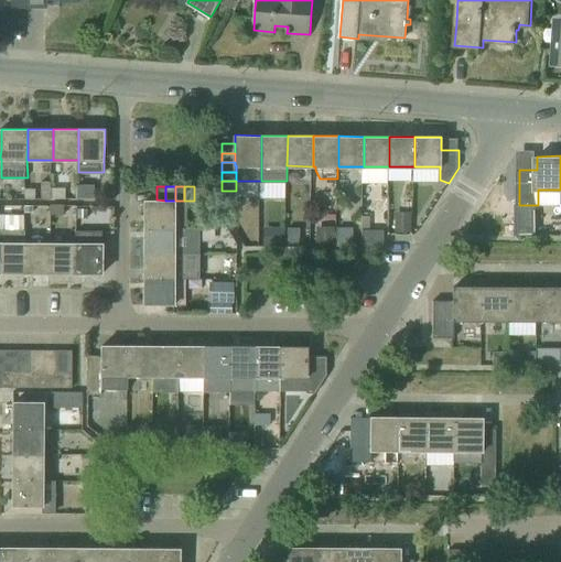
[(194,186),(194,201),(203,201),(203,186),(194,186)]
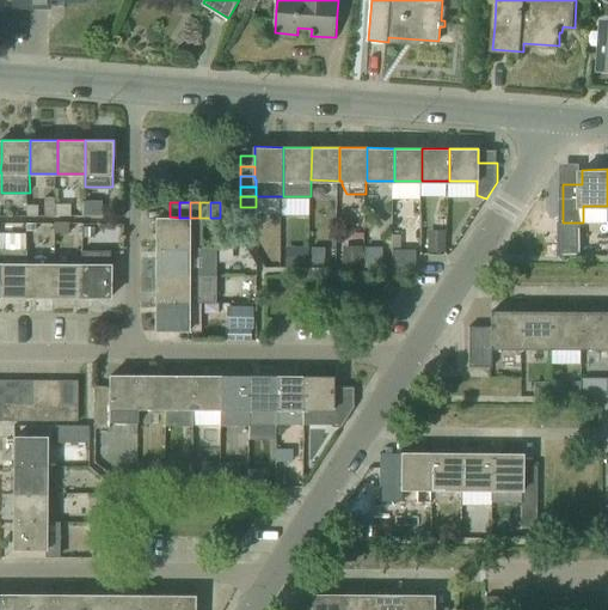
[(220,218),(231,218),(231,202),(220,202),(220,218)]
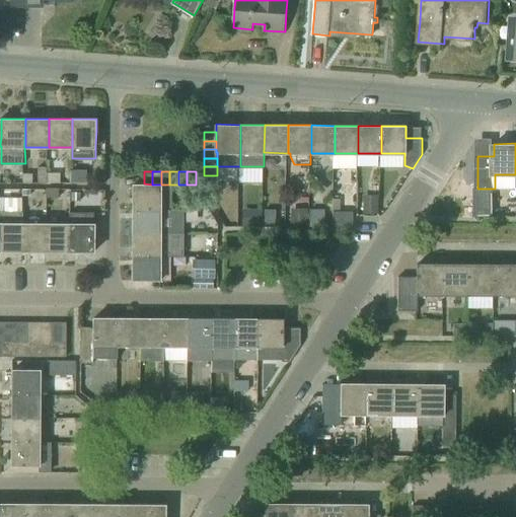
[(217,183),(217,175),(204,175),(204,183),(217,183)]
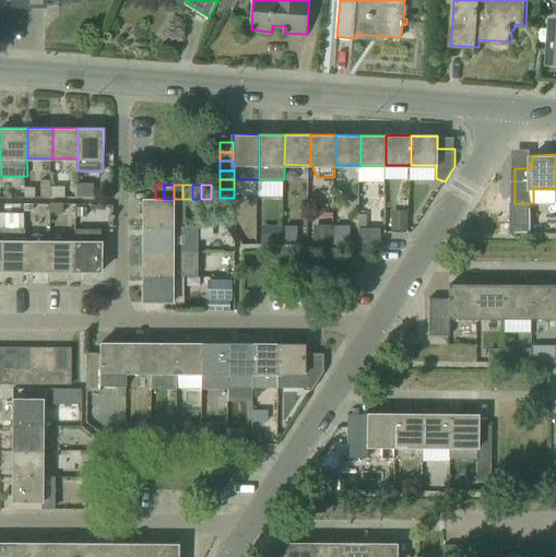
[(175,199),(174,199),(164,199),(155,198),(144,198),(144,224),(174,224),(175,199)]
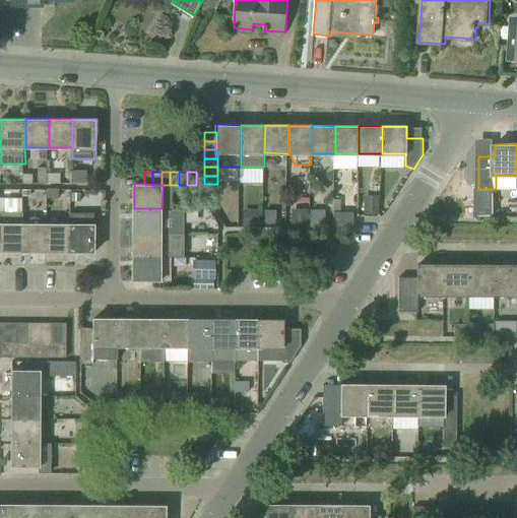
[(134,208),(134,232),(186,233),(186,208),(162,208),(134,208)]
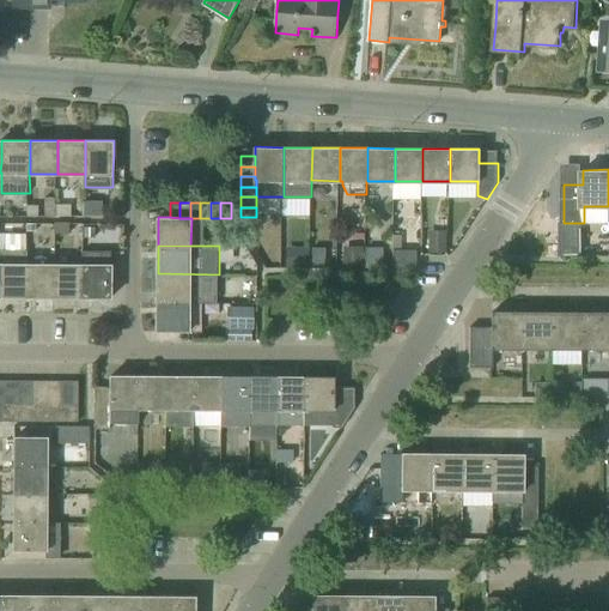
[(28,296),(29,264),(28,264),(28,249),(0,248),(0,262),(1,262),(0,296),(28,296)]
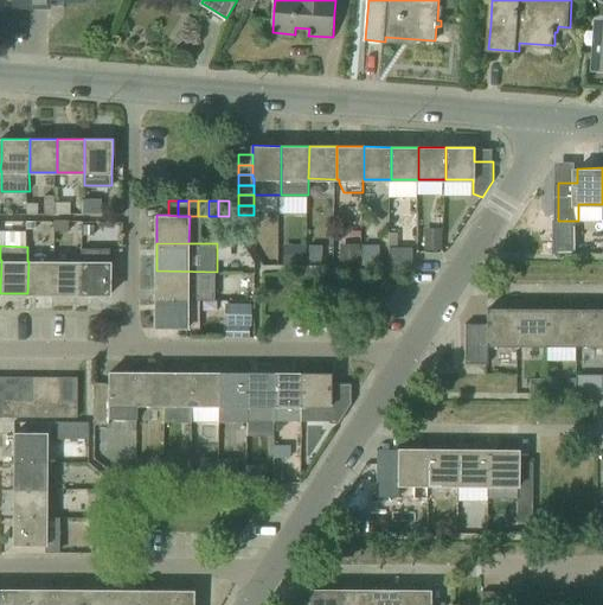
[(391,246),(390,263),(412,265),(414,261),(414,246),(391,246)]
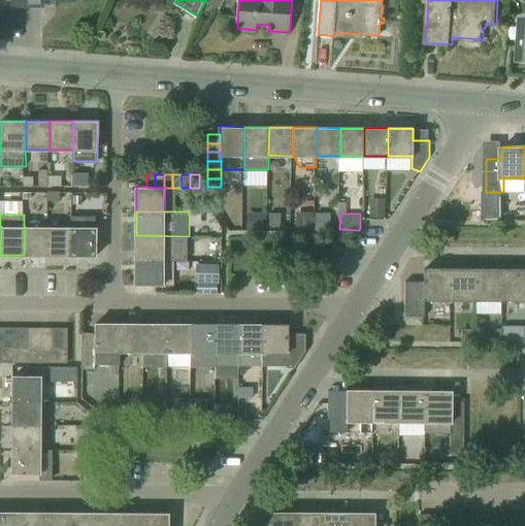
[(48,256),(48,227),(25,227),(24,255),(48,256)]
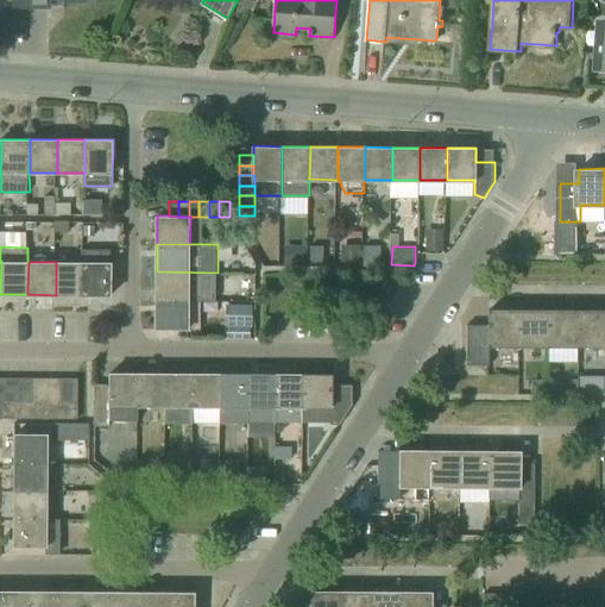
[(83,295),(83,262),(56,262),(56,295),(83,295)]
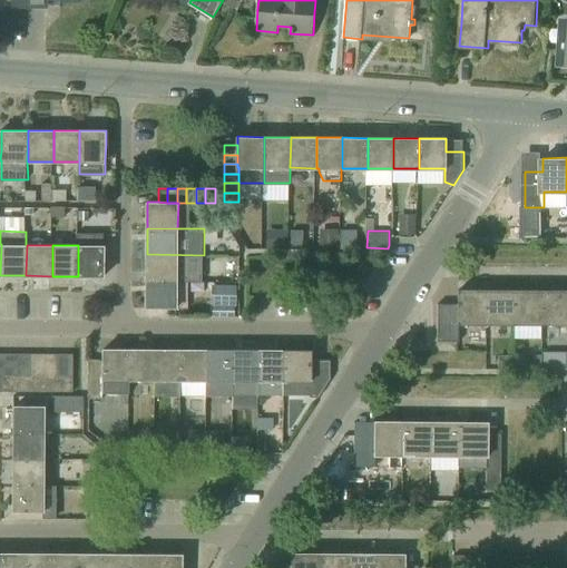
[(78,276),(105,276),(105,245),(78,245),(78,276)]
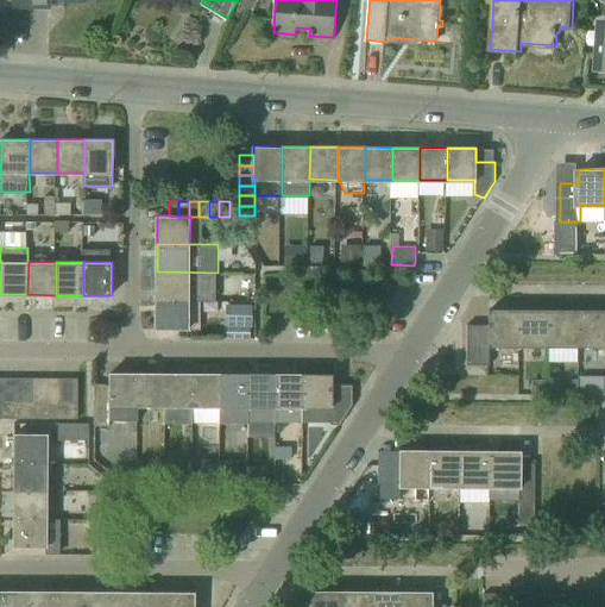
[(157,271),(157,299),(189,300),(201,300),(218,299),(218,273),(157,271)]
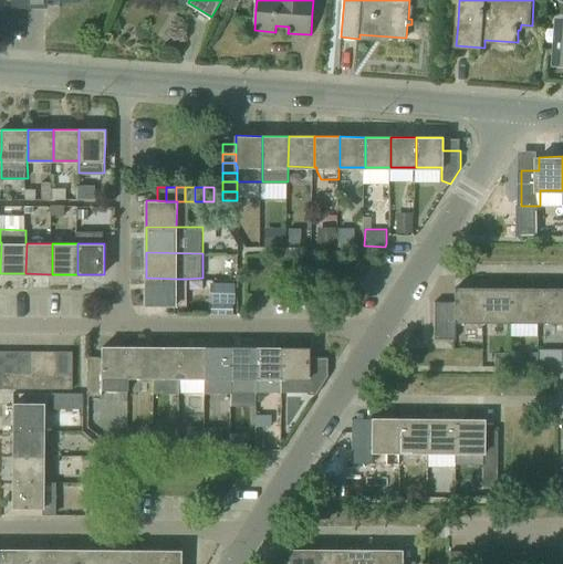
[(146,278),(146,304),(176,304),(187,304),(187,279),(176,279),(146,278)]
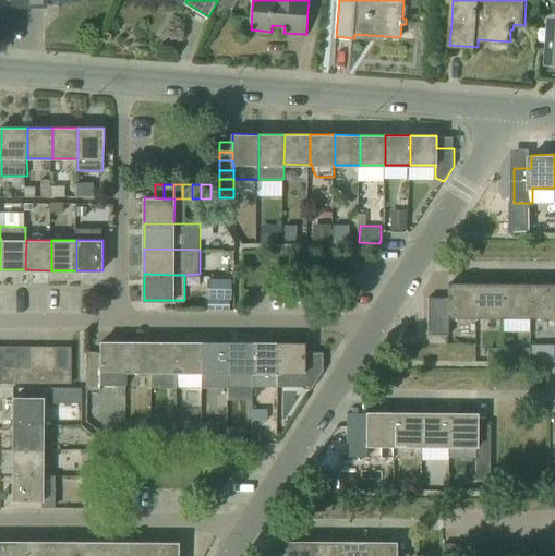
[(208,298),(232,298),(232,278),(208,278),(208,298)]
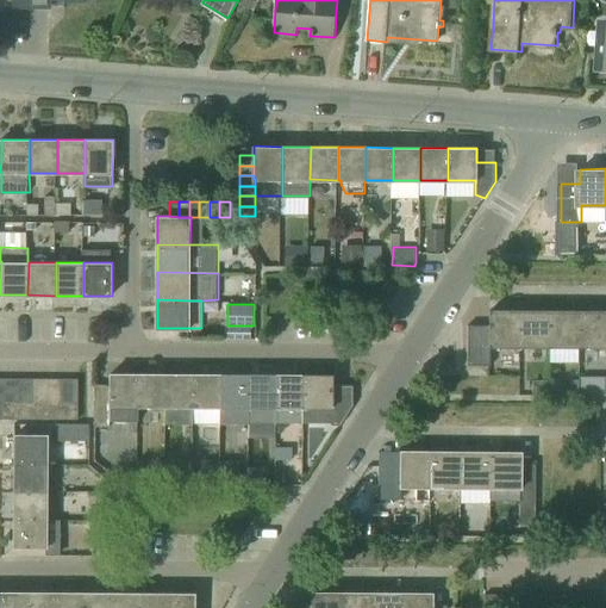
[(522,346),(522,310),(491,310),(491,324),(469,324),(469,364),(492,365),(492,346),(522,346)]
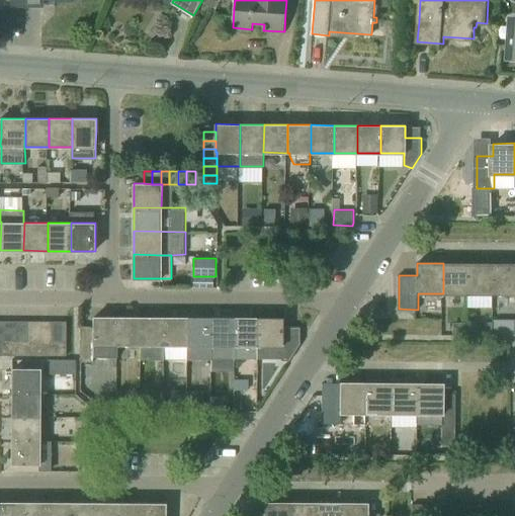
[(468,293),(468,263),(443,263),(443,293),(468,293)]
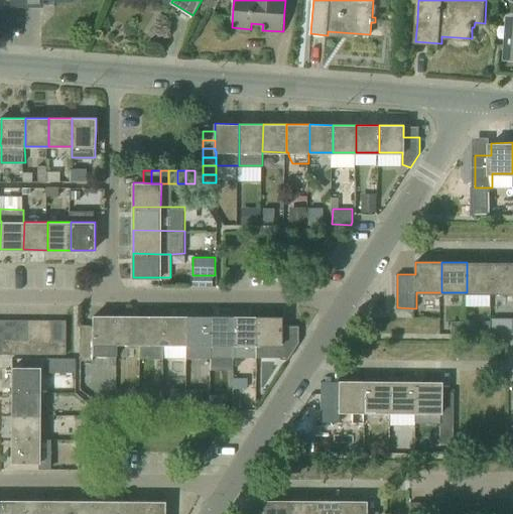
[(492,292),(492,262),(467,262),(467,292),(492,292)]
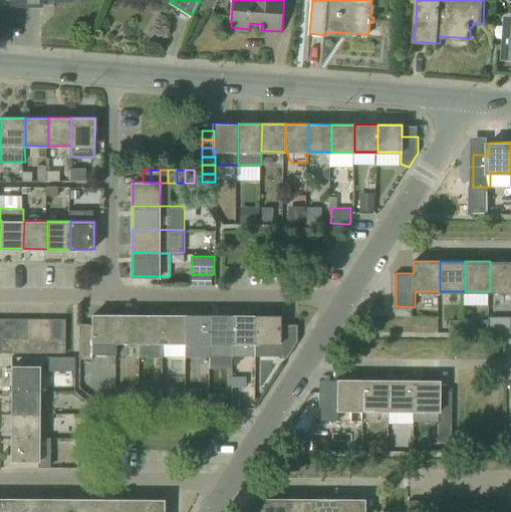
[(510,261),(490,261),(490,291),(510,291),(510,261)]
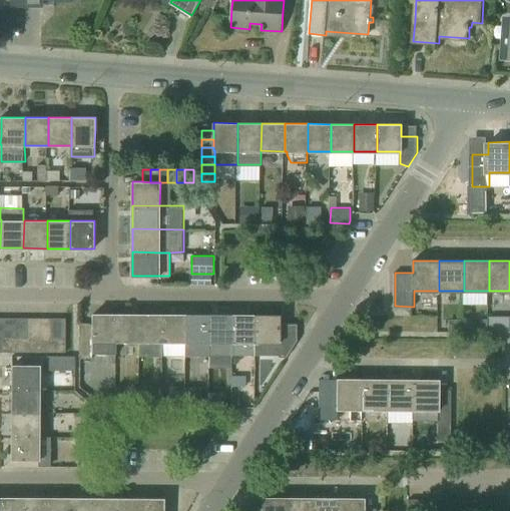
[(117,314),(93,314),(93,324),(93,332),(93,341),(93,342),(93,349),(93,353),(117,353),(117,342),(117,314)]
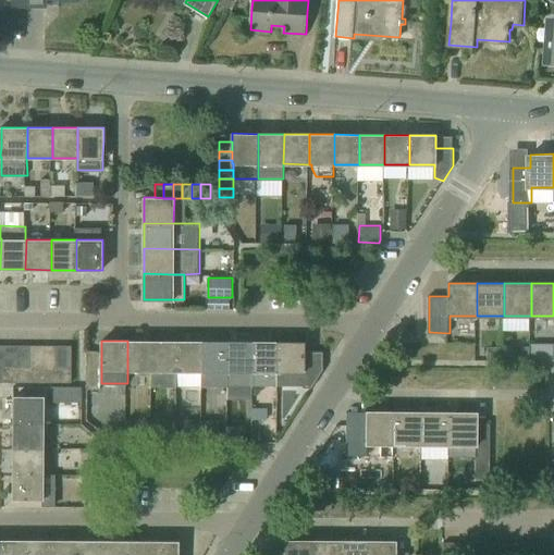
[(152,371),(152,341),(127,341),(127,371),(152,371)]
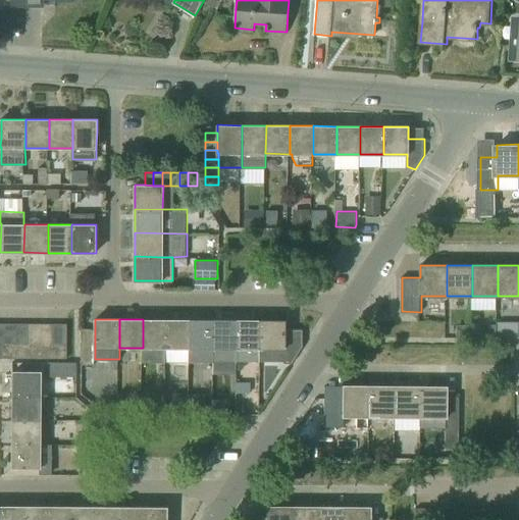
[(166,362),(166,348),(166,319),(143,319),(143,348),(143,362),(166,362)]
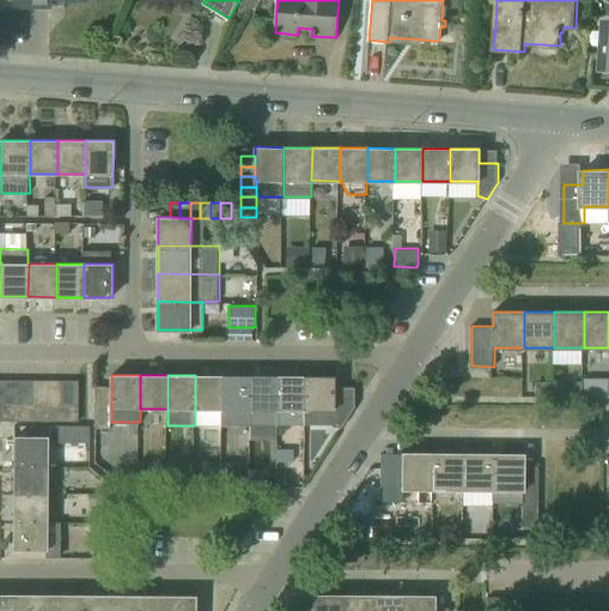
[(223,409),(224,376),(195,375),(195,409),(223,409)]
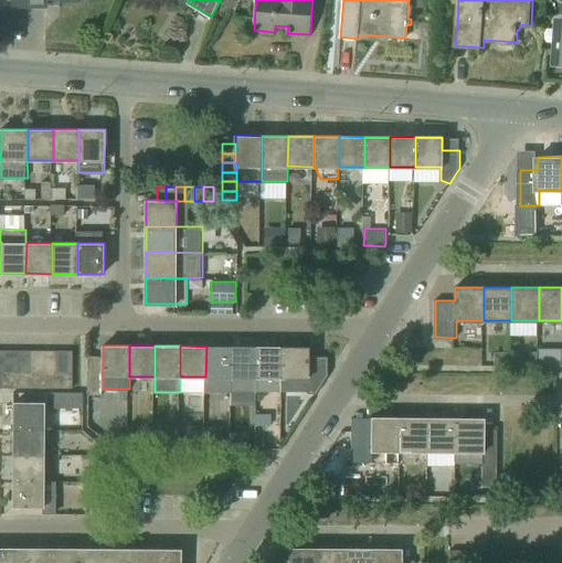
[(205,376),(220,376),(220,391),(232,391),(232,347),(207,347),(205,376)]
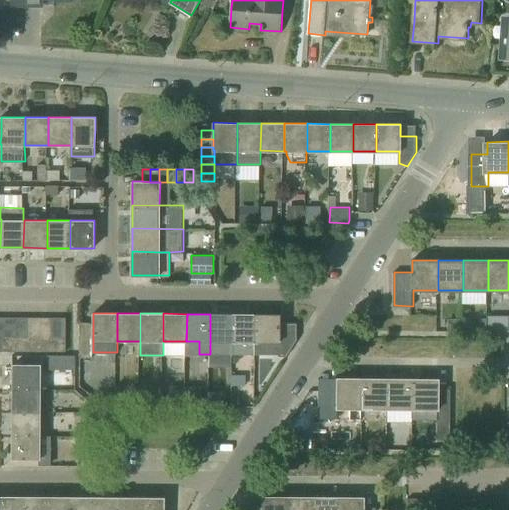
[(233,355),(233,314),(210,314),(210,354),(233,355)]
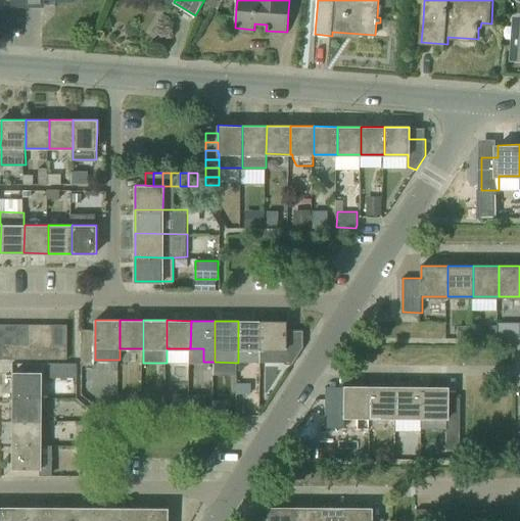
[(238,363),(262,363),(262,348),(262,321),(238,321),(238,363)]
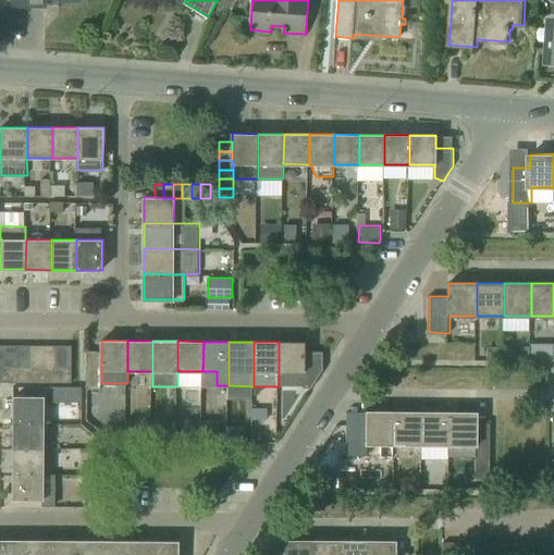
[(304,387),(312,387),(323,370),(323,352),(305,352),(305,342),(279,342),(279,371),(304,372),(304,387)]
